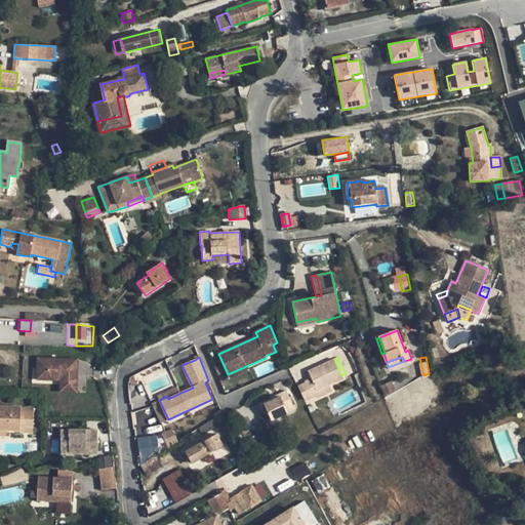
[(78,359),(38,358),(37,379),(61,380),(61,391),(77,392),(78,359)]
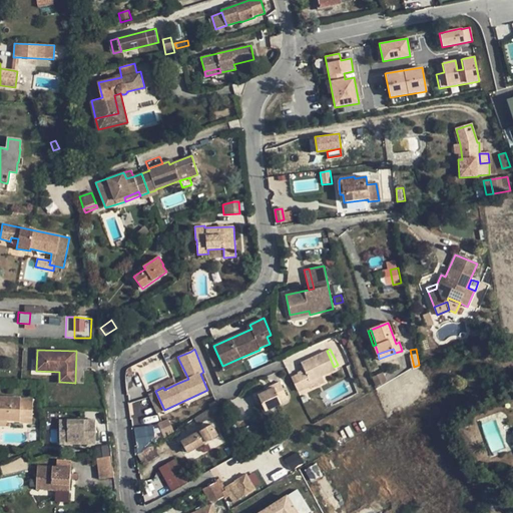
[(334,367),(327,351),(302,363),(305,370),(298,373),(298,374),(306,389),(313,386),(311,382),(322,376),(335,370),(334,367)]
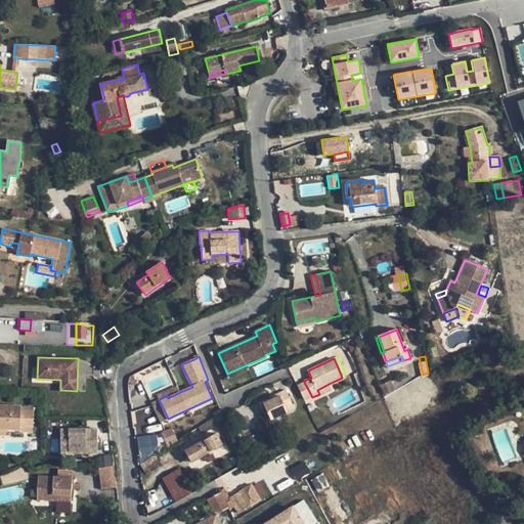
[(246,365),(227,374),(229,379),(248,369),(246,365)]
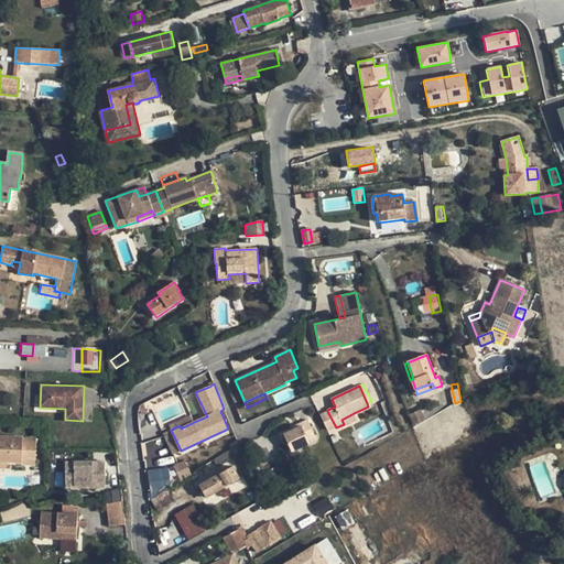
[(435,415),(433,409),(425,412),(429,419),(435,415)]
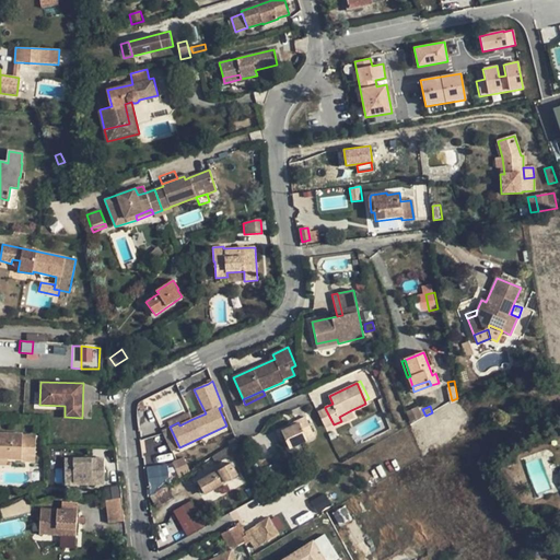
[(334,424),(325,408),(317,411),(326,428),(334,424)]
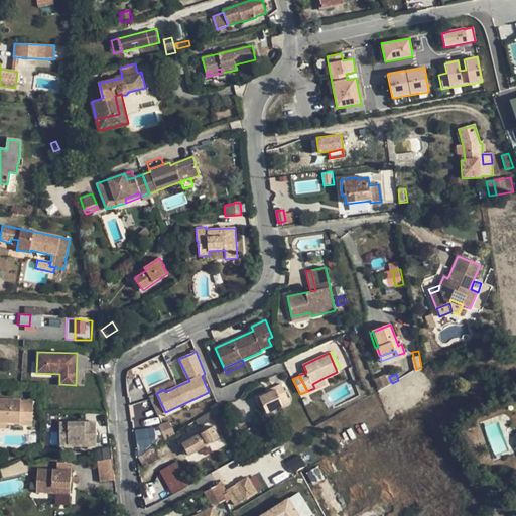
[(388,384),(385,376),(375,380),(378,388),(388,384)]
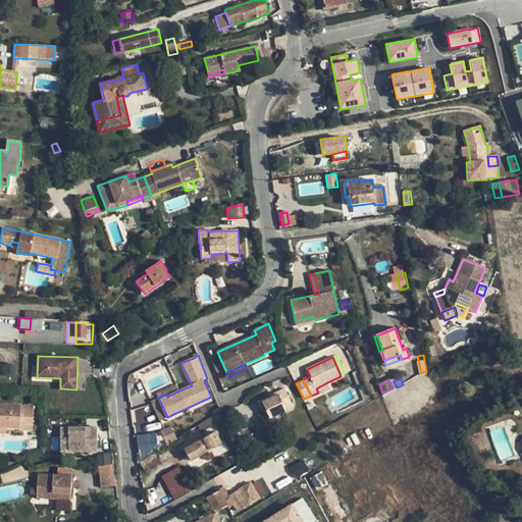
[(329,388),(327,382),(316,388),(318,393),(319,394),(329,388)]
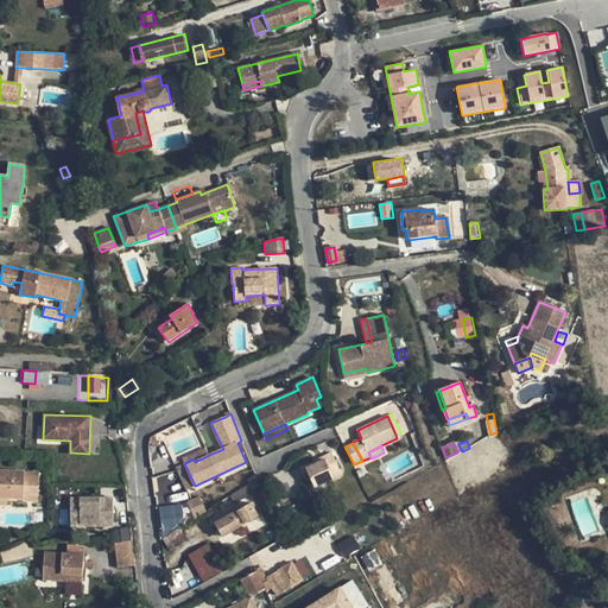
[(195,462),(209,455),(207,448),(182,460),(184,463),(194,458),(195,462)]
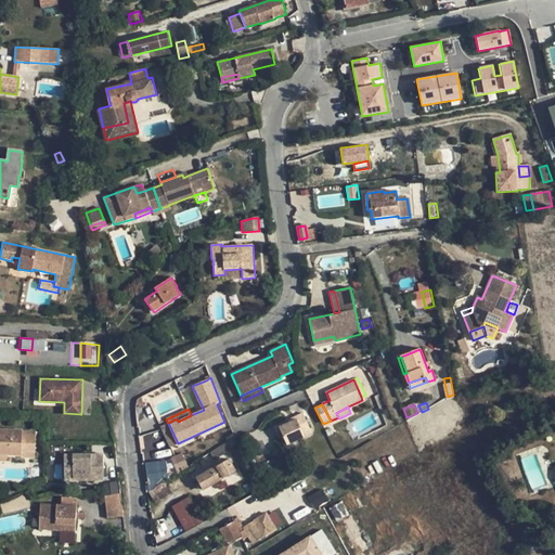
[(289,423),(279,427),(287,444),(297,440),(305,437),(304,434),(311,431),(302,413),(295,416),(297,420),(289,423)]
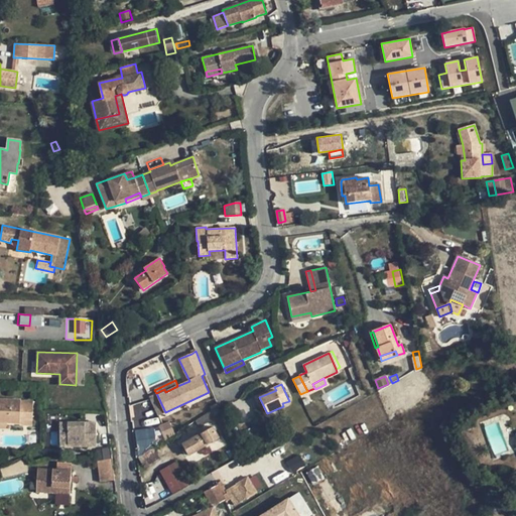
[(158,416),(165,412),(156,393),(149,396),(158,416)]
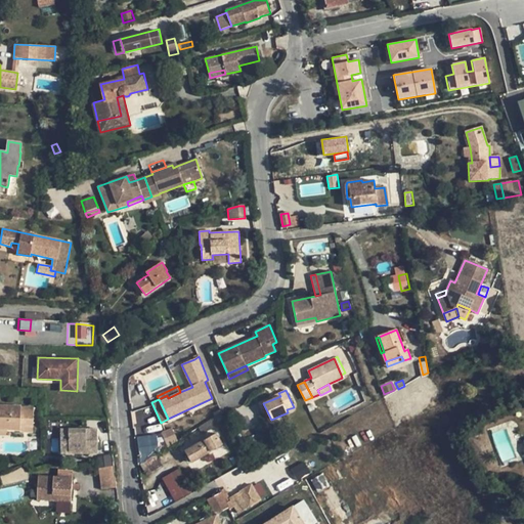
[(33,425),(34,407),(0,405),(0,428),(10,429),(20,429),(20,425),(33,425)]
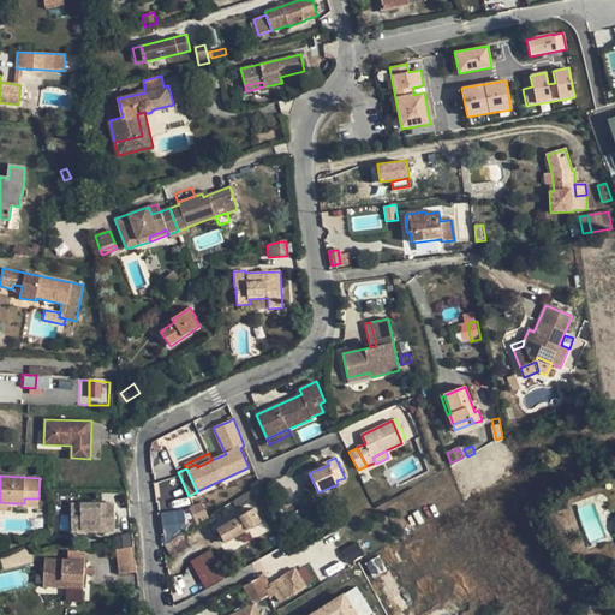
[(261,488),(254,491),(257,497),(264,494),(261,488)]
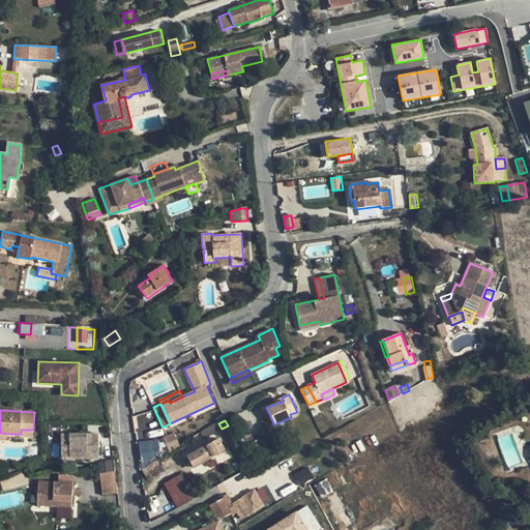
[(284,420),(274,424),(277,432),(287,428),(284,420)]
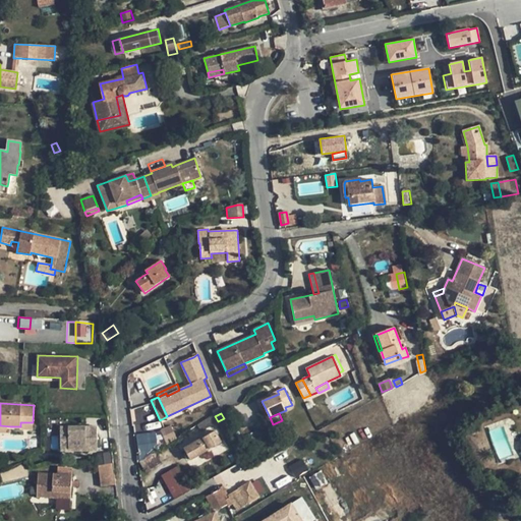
[(214,414),(197,425),(201,431),(218,421),(215,416),(214,414)]
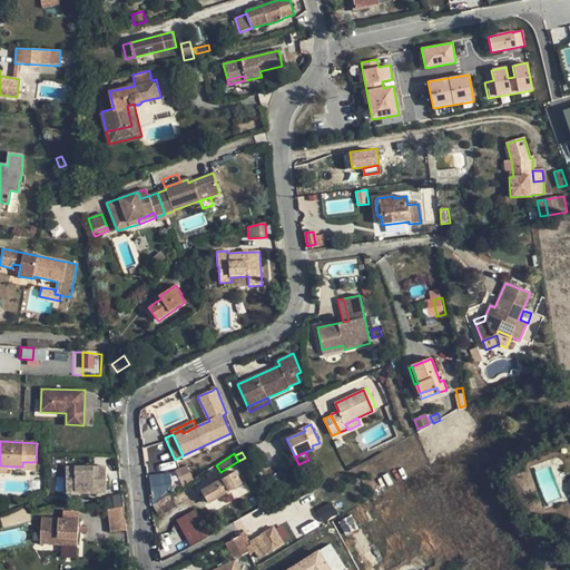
[(106,465),(66,467),(66,477),(76,477),(76,491),(106,491),(107,489),(106,482),(106,465)]
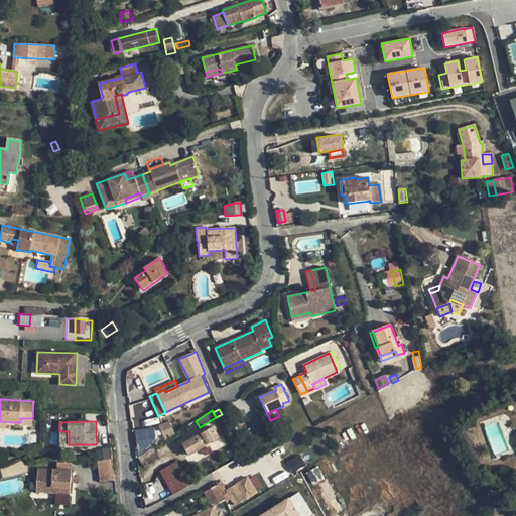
[(171,433),(167,424),(161,427),(165,436),(171,433)]
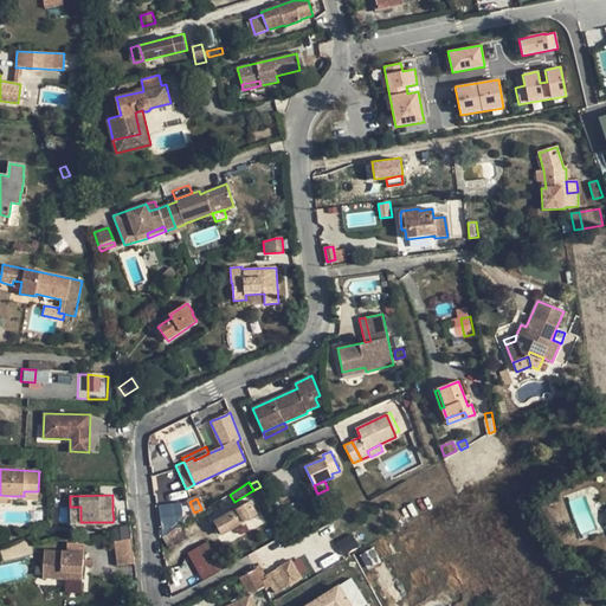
[(251,501),(214,522),(223,534),(257,514),(251,501)]
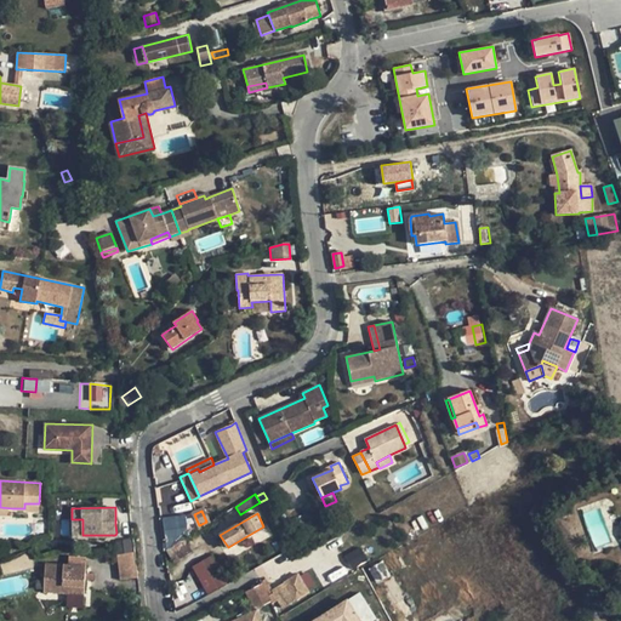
[(188,536),(186,516),(163,518),(165,539),(166,550),(184,539),(188,536)]
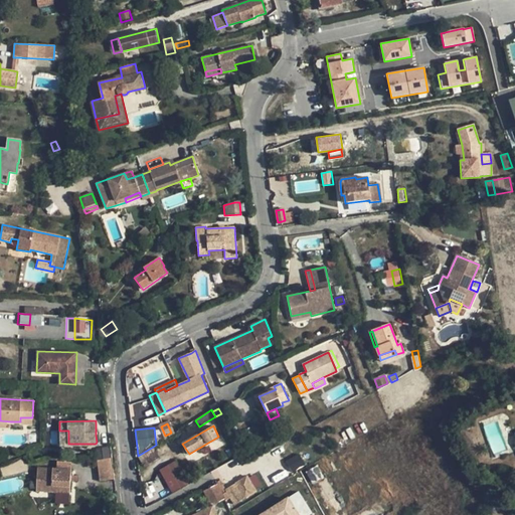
[(68,431),(59,431),(59,447),(68,447),(68,444),(68,431)]
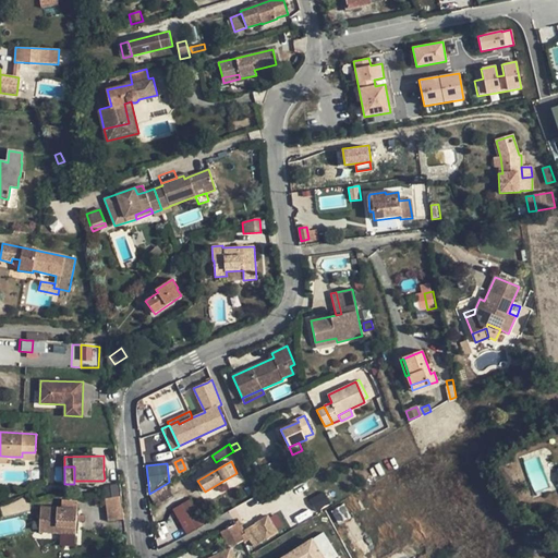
[(263,472),(266,480),(273,475),(269,469),(263,472)]
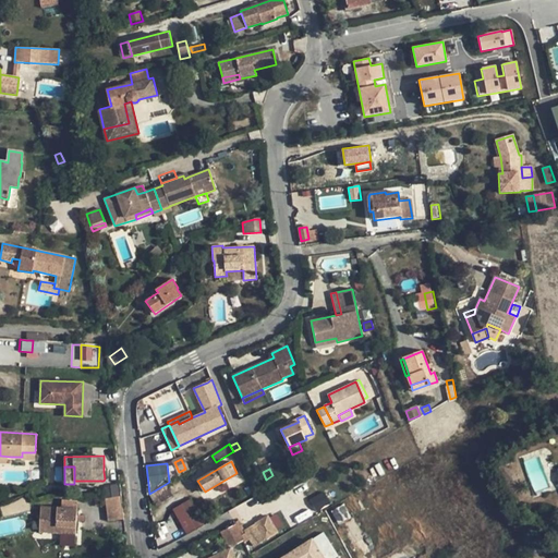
[(173,496),(166,484),(149,494),(157,506),(173,496)]
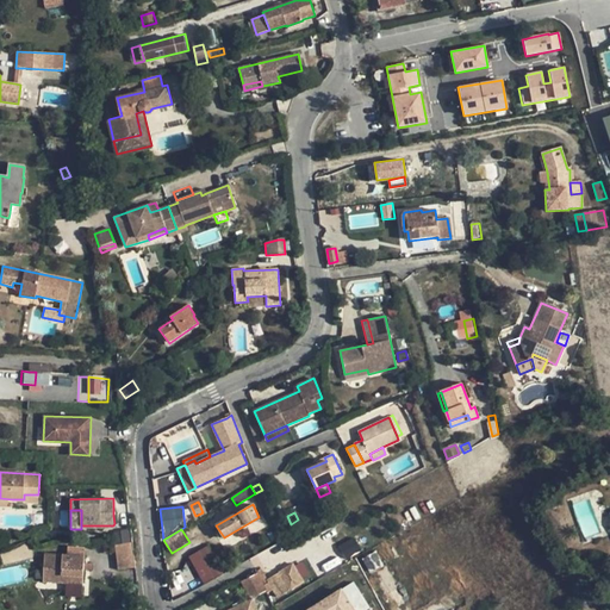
[(344,559),(361,552),(355,537),(338,545),(344,559)]
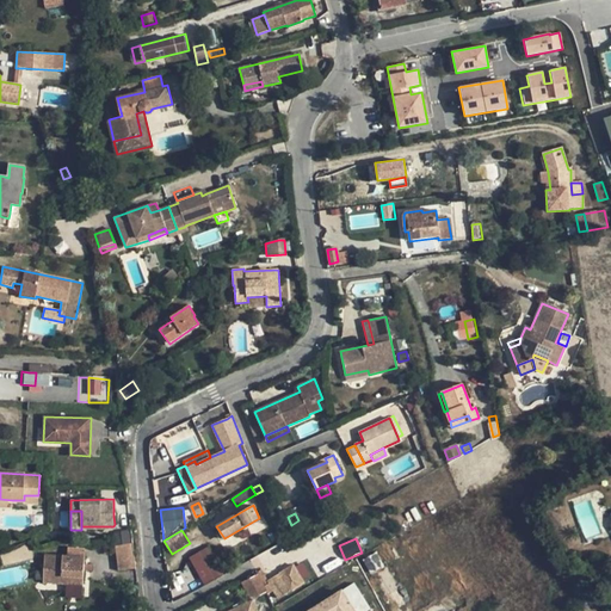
[(134,569),(130,544),(116,545),(119,571),(134,569)]
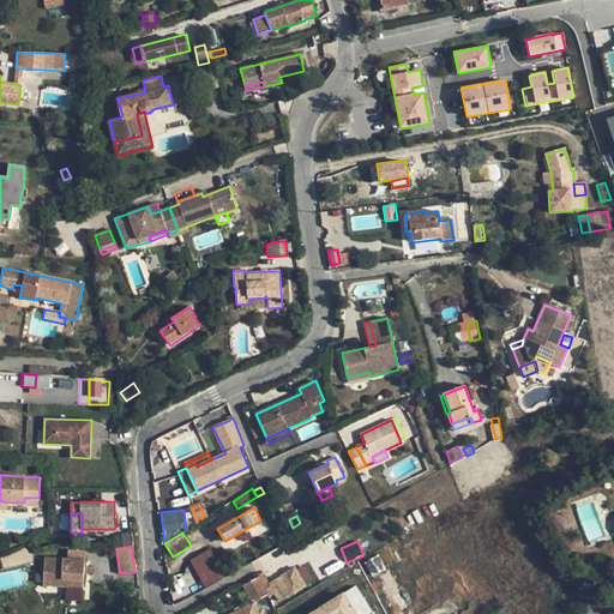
[(211,548),(190,559),(204,588),(226,577),(211,548)]
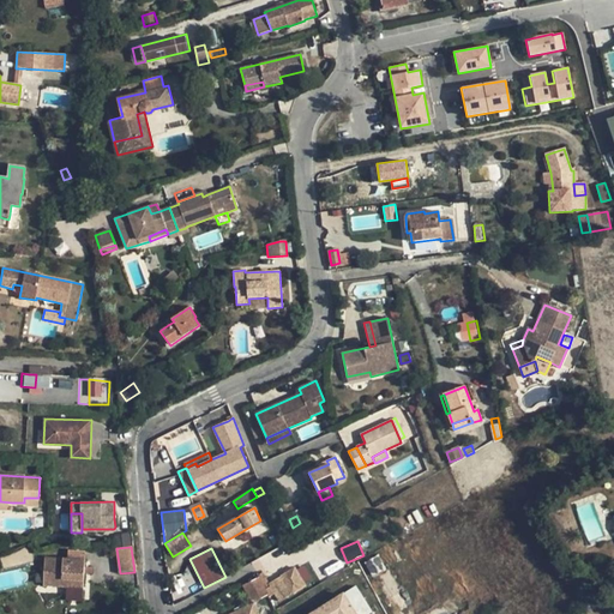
[(84,573),(84,567),(85,552),(67,552),(67,560),(46,559),(44,587),(66,588),(83,589),(84,573)]
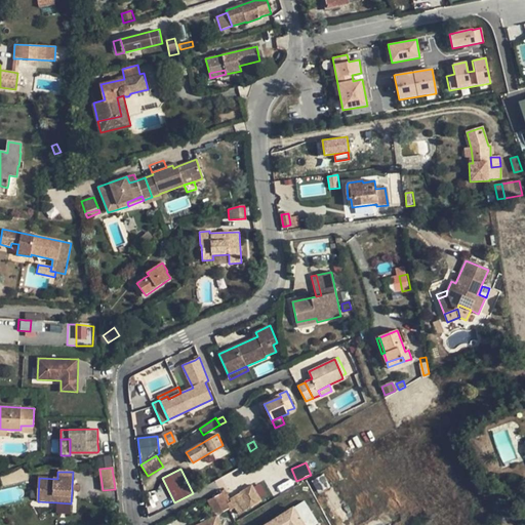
[(292,476),(280,484),(284,490),(297,483),(292,476)]
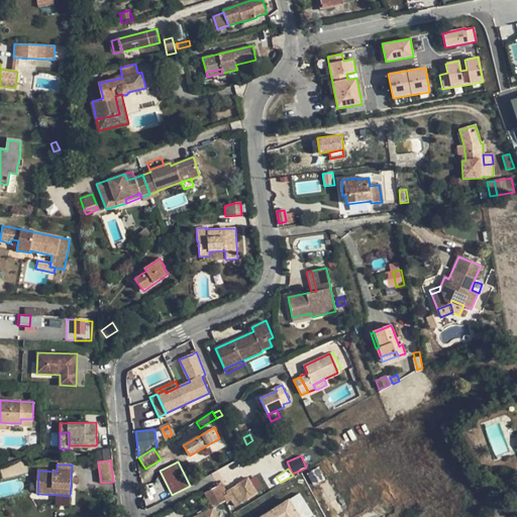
[(308,473),(312,483),(320,480),(316,470),(308,473)]
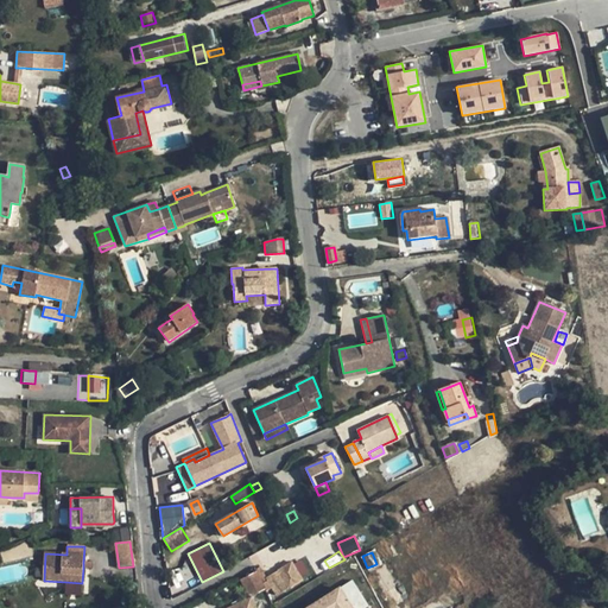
[(273,588),(277,595),(304,580),(292,562),(266,577),(261,568),(258,569),(260,575),(259,576),(266,589),(267,591),(273,588)]
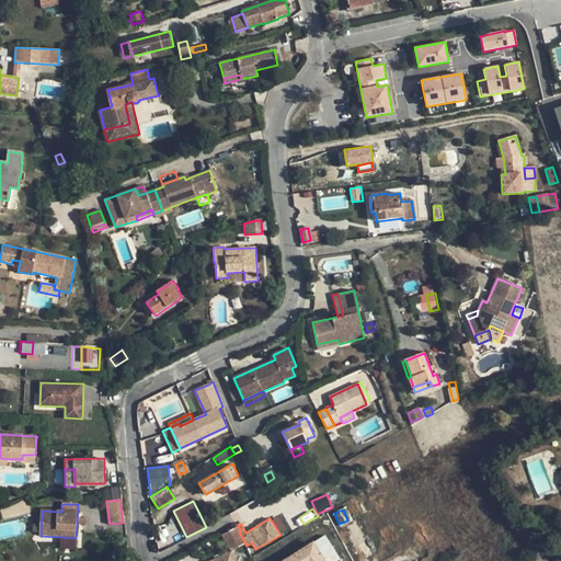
[(239,531),(237,527),(221,535),(225,541),(228,549),(229,552),(232,550),(245,544),(239,531)]
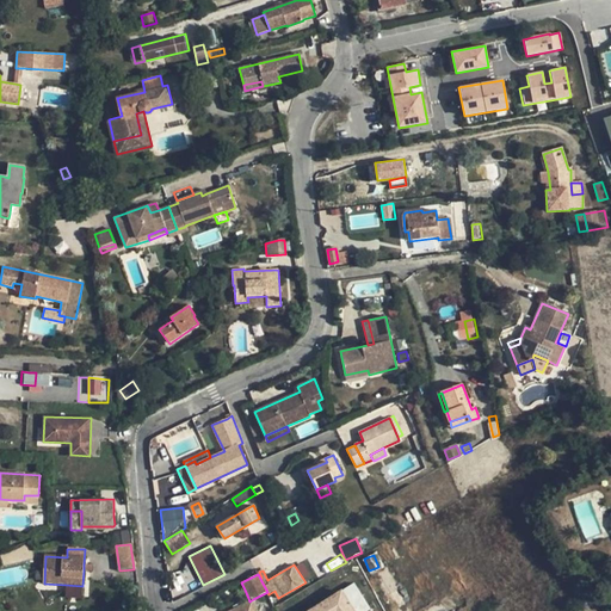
[(248,598),(245,590),(238,593),(241,602),(248,598)]
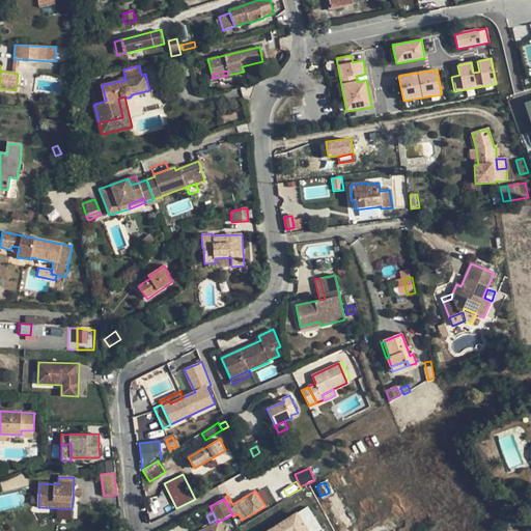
[(309,530),(301,515),(275,530),(309,530)]
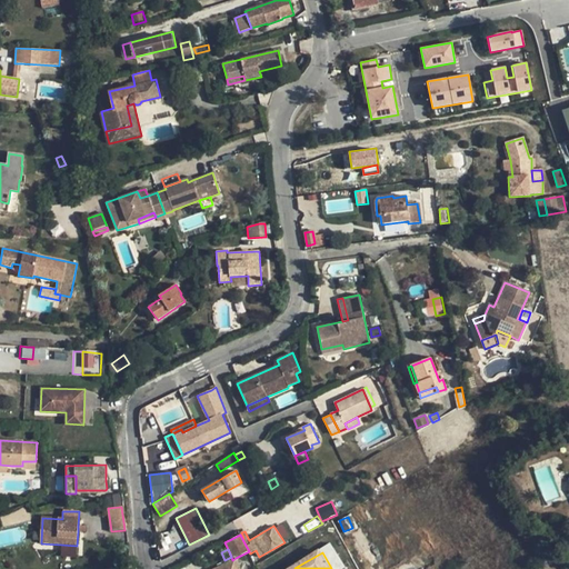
[(241,568),(236,558),(232,560),(216,568),(241,568)]
